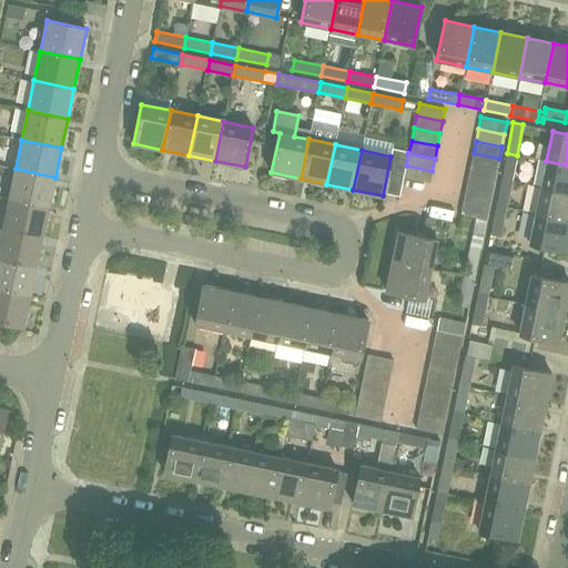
[(474,153),(470,165),(497,171),(499,159),(474,153)]
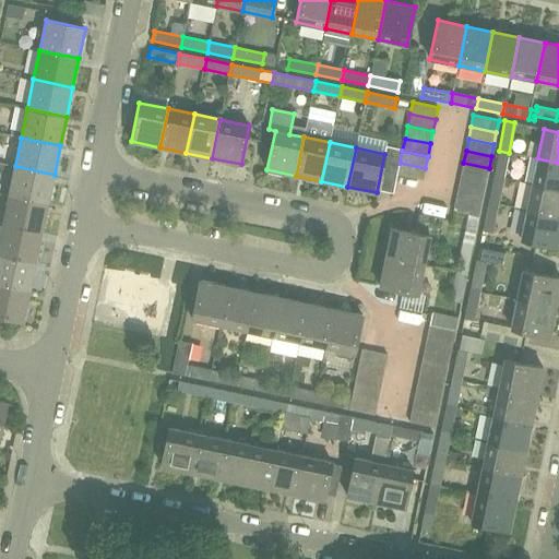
[(503,178),(509,153),(499,151),(494,176),(503,178)]
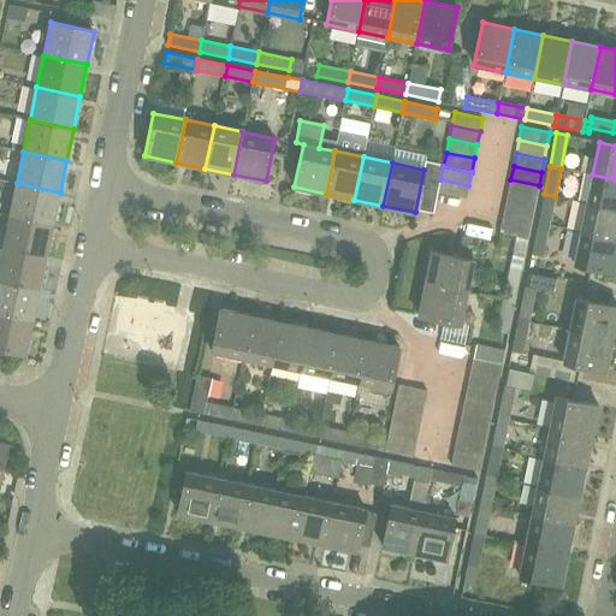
[(615,208),(615,179),(592,175),(586,203),(615,208)]
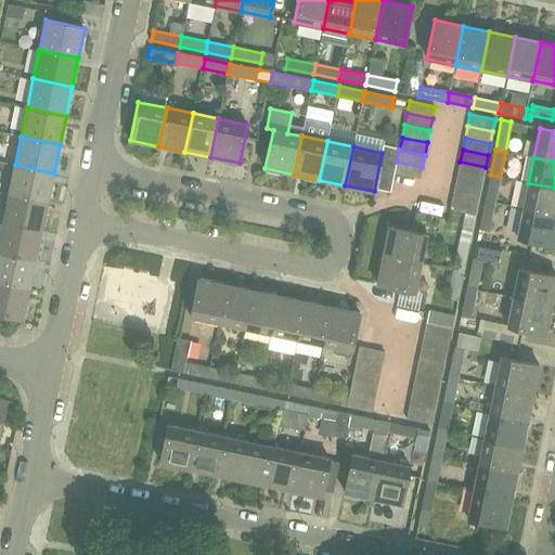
[(397,162),(395,173),(420,179),(422,167),(397,162)]
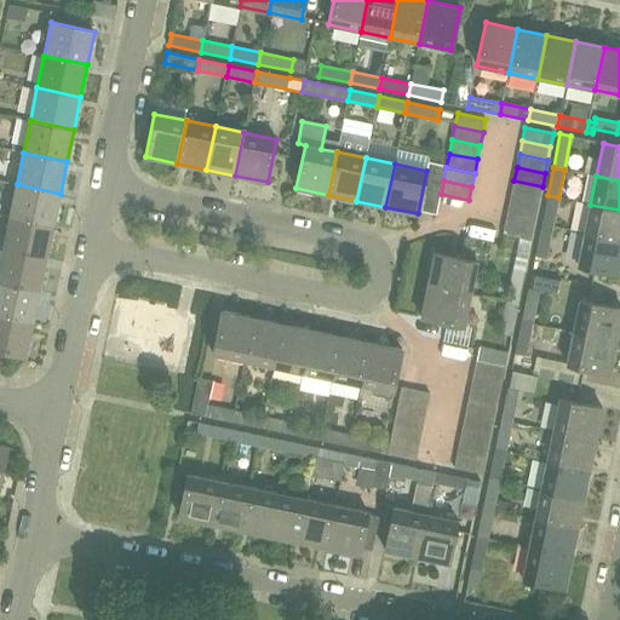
[(514,181),(511,194),(539,200),(543,187),(514,181)]
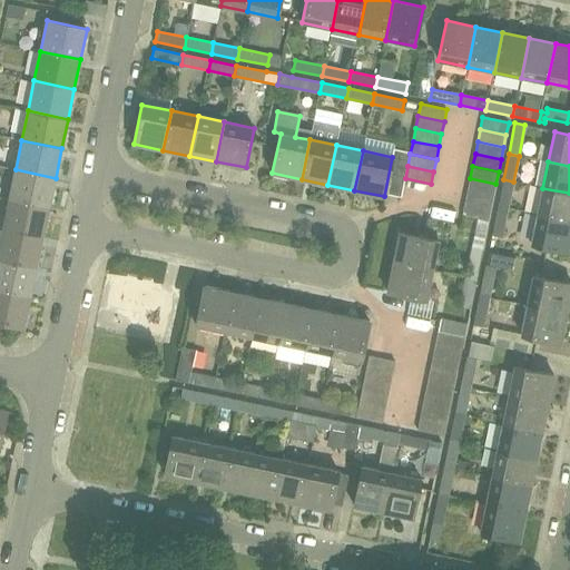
[(49,207),(56,178),(16,169),(9,199),(49,207)]
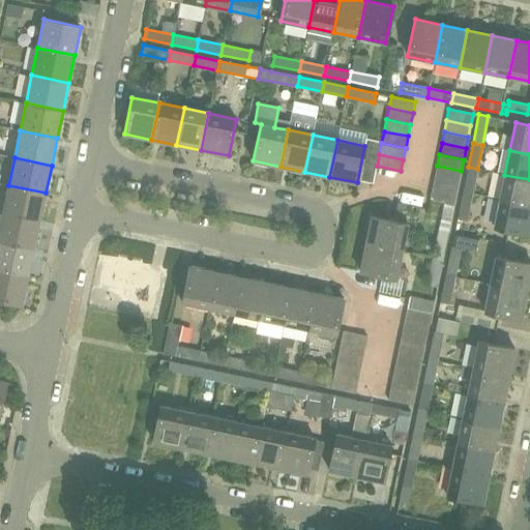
[(437,166),(435,177),(459,182),(461,171),(437,166)]
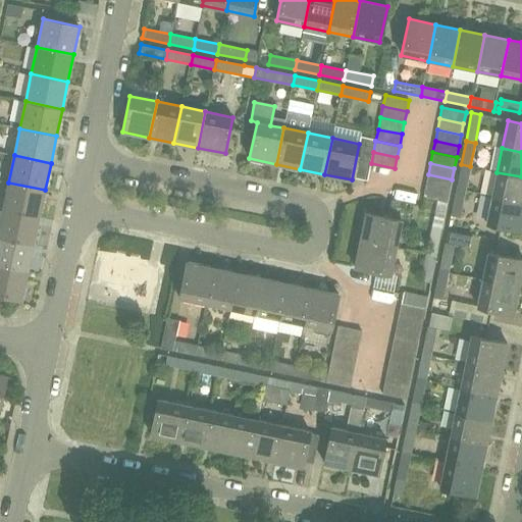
[(465,191),(470,166),(461,164),(456,189),(465,191)]
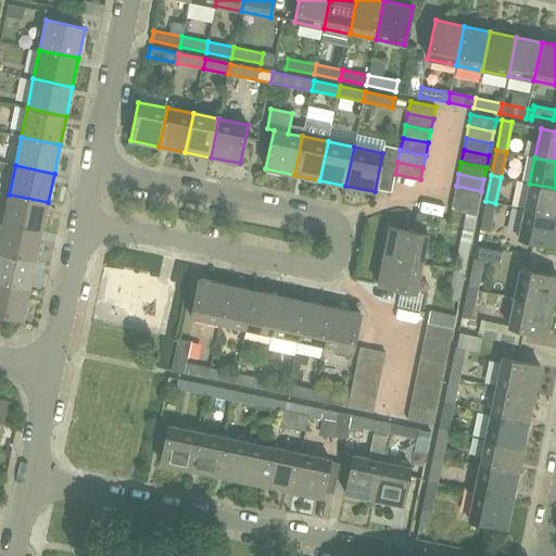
[(555,215),(555,188),(529,184),(523,209),(555,215)]
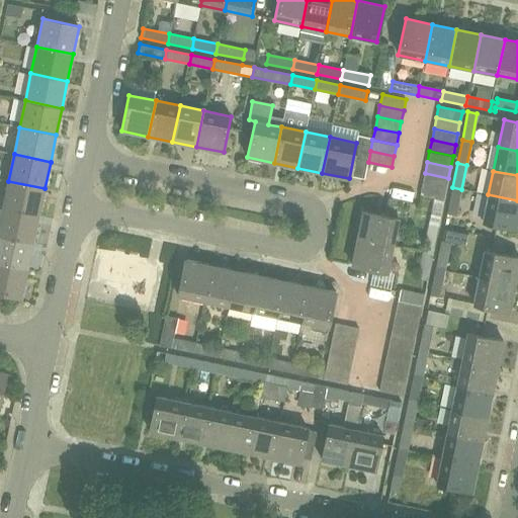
[(425,173),(422,184),(446,189),(448,178),(425,173)]
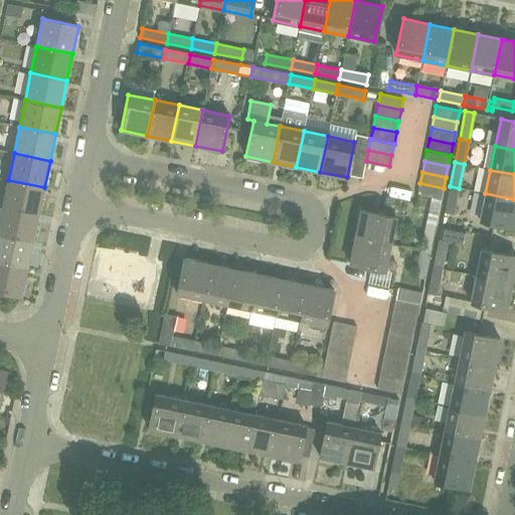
[(39,214),(44,187),(8,180),(2,206),(39,214)]
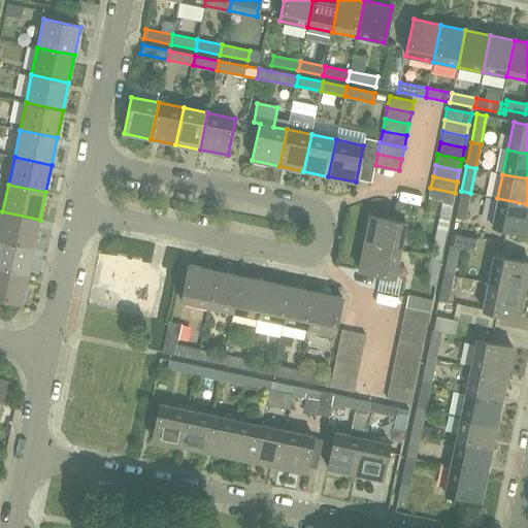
[(430,188),(428,199),(452,204),(455,193),(430,188)]
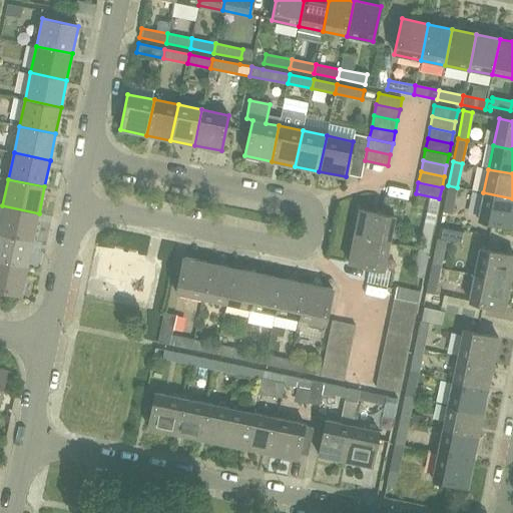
[(452,214),(457,187),(448,185),(443,212),(452,214)]
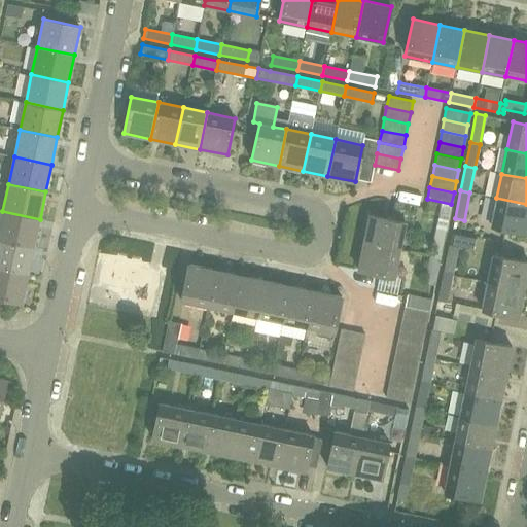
[(526,233),(526,204),(496,198),(491,225),(526,233)]
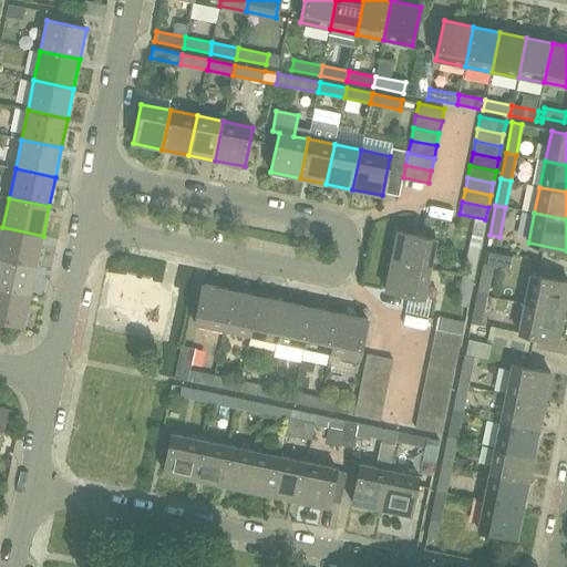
[(0,257),(37,266),(43,236),(2,227),(0,240),(0,257)]
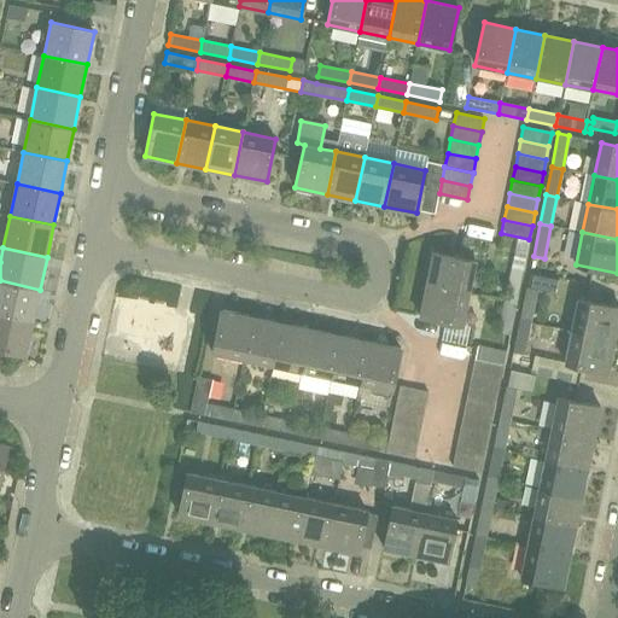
[(426,284),(470,293),(476,261),(432,252),(426,284)]
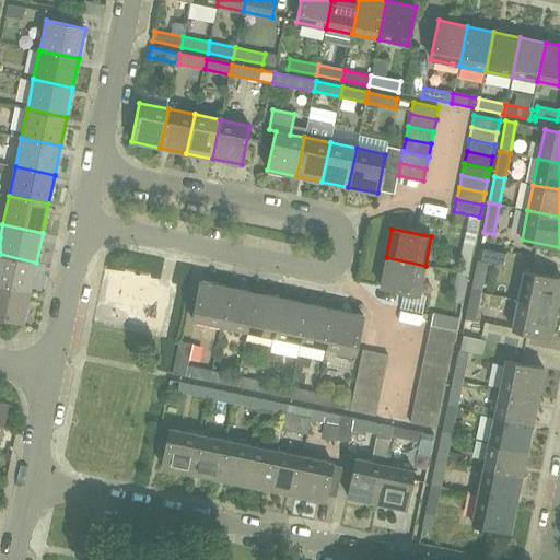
[(458,272),(468,275),(474,245),(464,244),(458,272)]
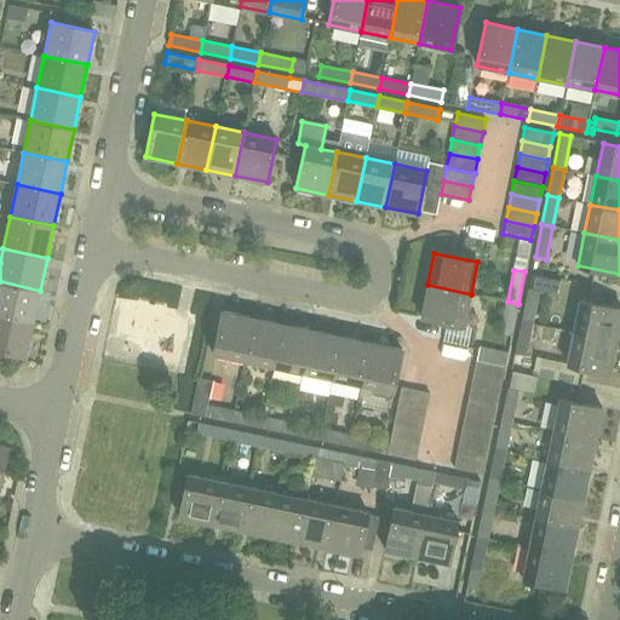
[(547,277),(533,275),(530,290),(544,292),(547,277)]
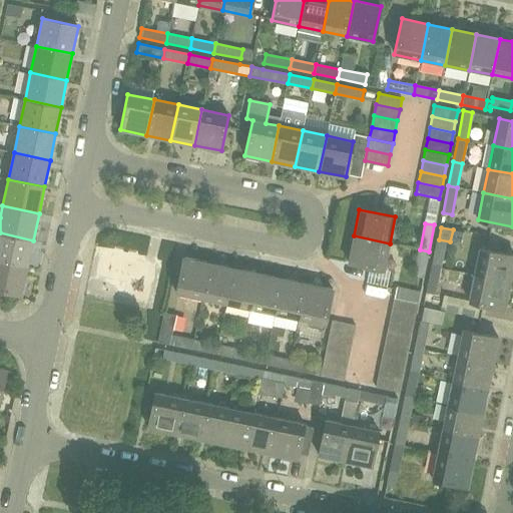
[(0,261),(27,267),(33,240),(0,232),(0,261)]
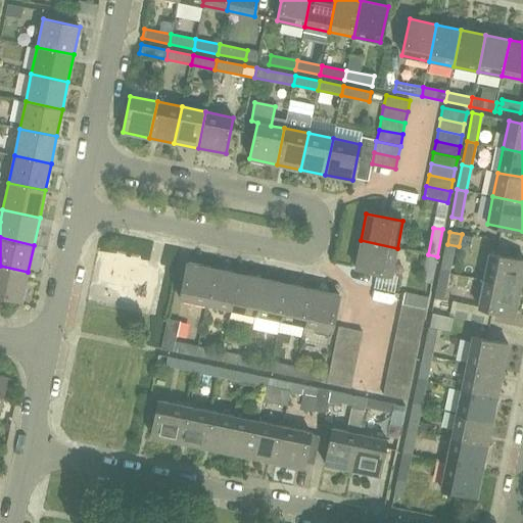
[(391,275),(397,248),(361,240),(355,268),(391,275)]
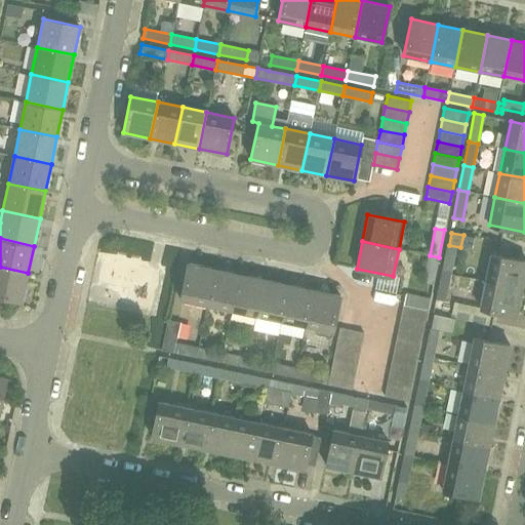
[(442,272),(451,274),(456,247),(447,245),(442,272)]
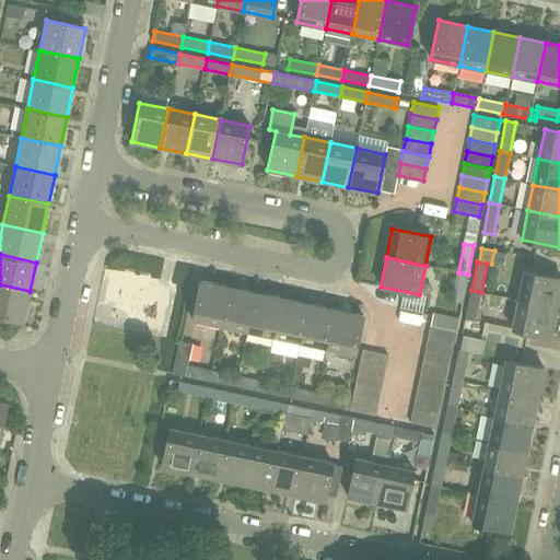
[(517,300),(557,308),(559,291),(559,278),(524,271),(517,300)]
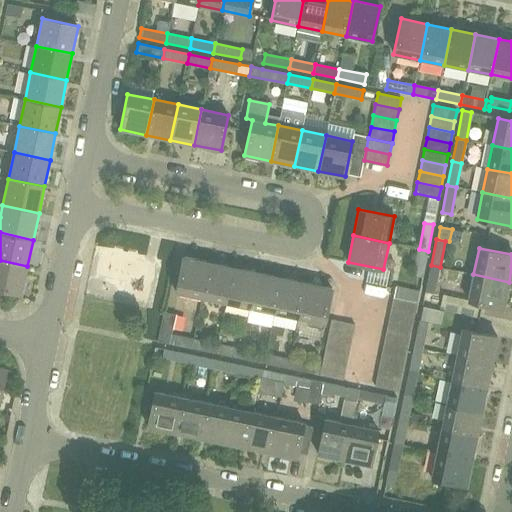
[(422,277),(428,251),(419,249),(414,275),(422,277)]
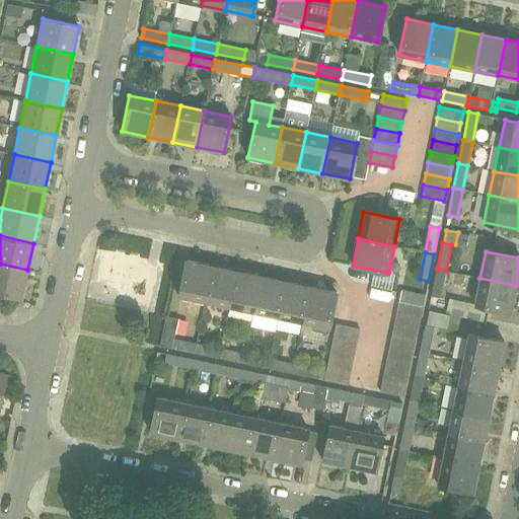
[(205,302),(213,266),(186,261),(178,296),(205,302)]
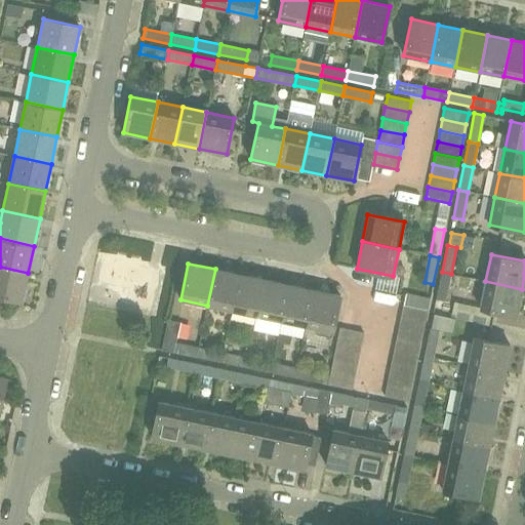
[(0,295),(23,301),(28,273),(0,267),(0,295)]
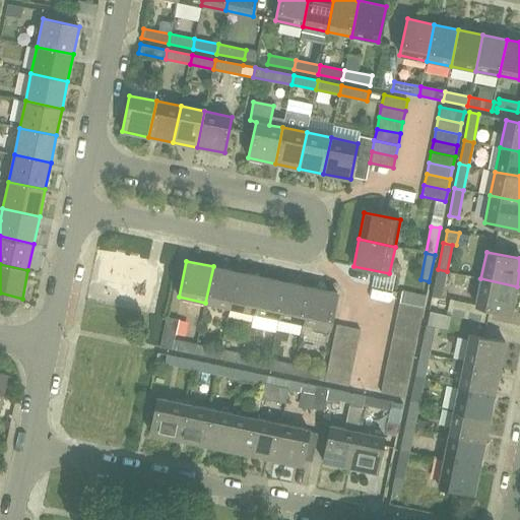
[(230,308),(238,271),(213,266),(205,303),(230,308)]
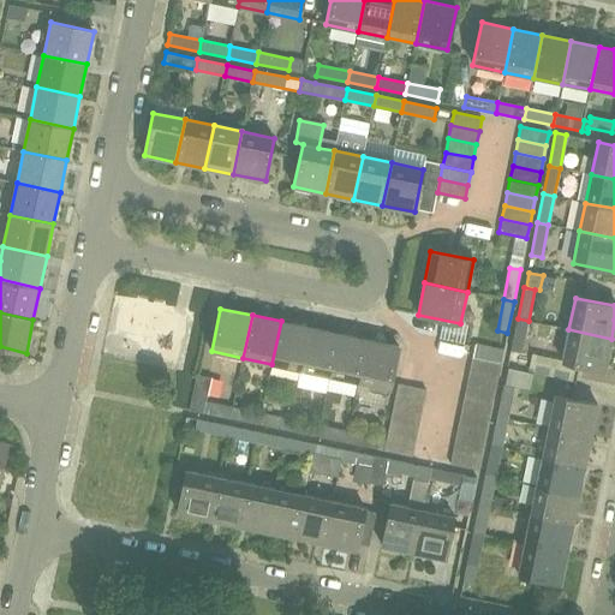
[(521,353),(529,321),(518,318),(512,352),(521,353)]
